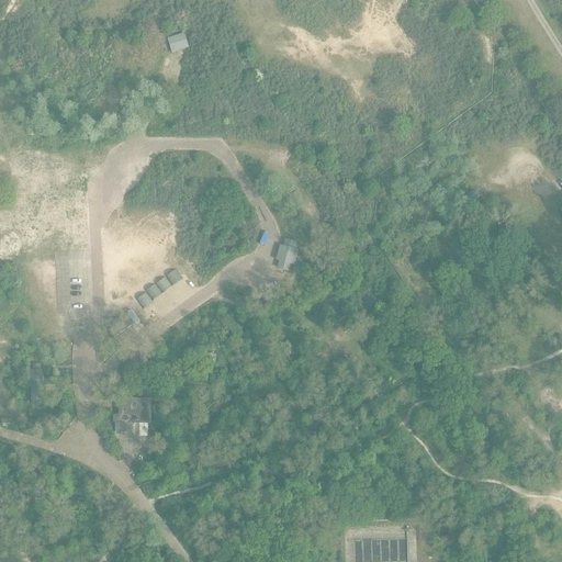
[(184,33),(167,38),(171,54),(189,48),(184,33)]
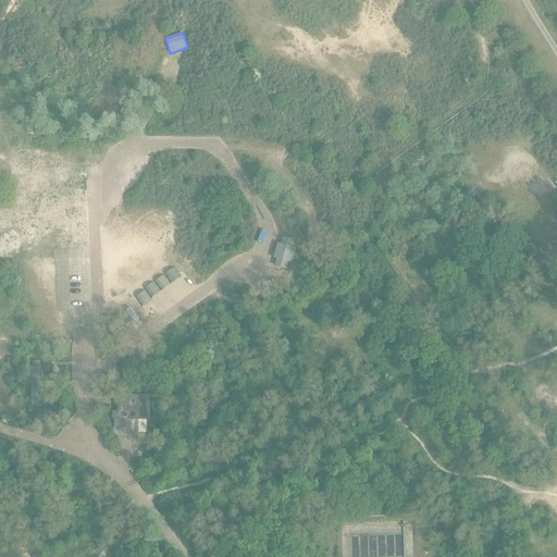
[(480,183),(471,190),(479,199),(487,192),(480,183)]
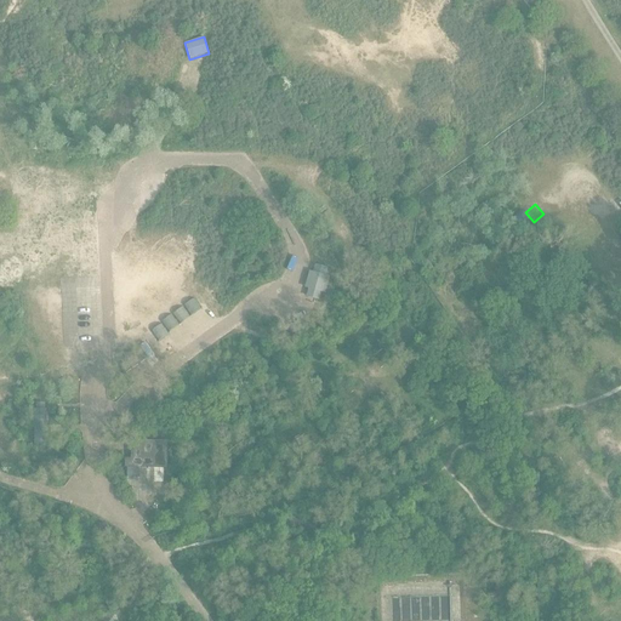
[(322,275),(323,268),(315,266),(313,274),(309,273),(306,288),(309,289),(307,297),(319,300),(320,292),(324,294),(329,278),(322,275)]
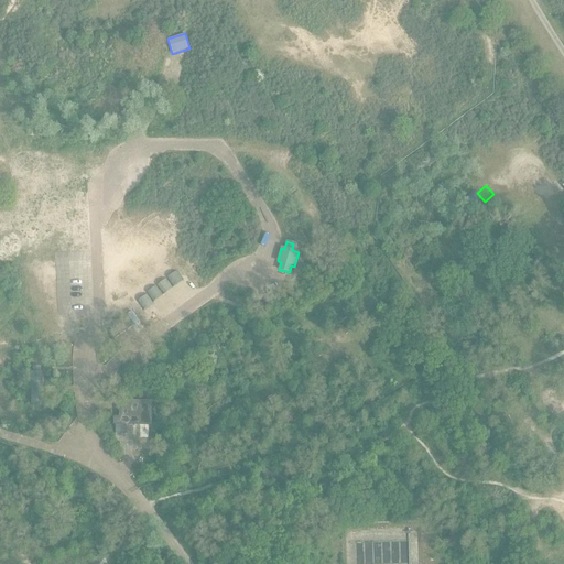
[(119,318),(127,331),(132,326),(125,315),(119,318)]
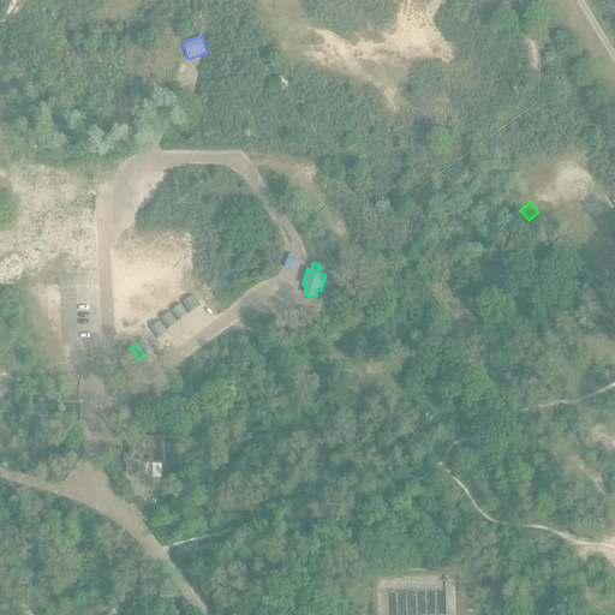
[(123,353),(131,365),(137,362),(129,348),(123,353)]
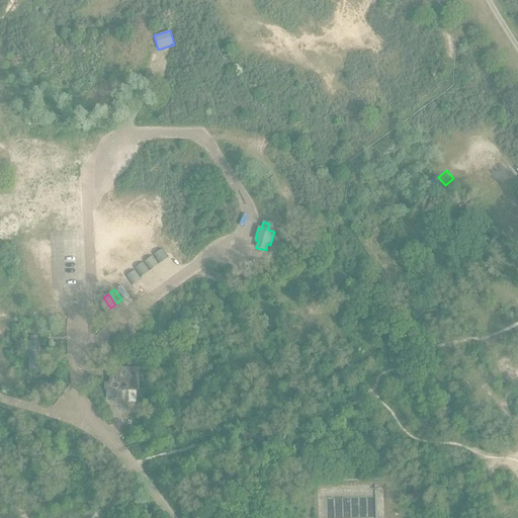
[(109,309),(103,300),(99,304),(105,312),(109,309)]
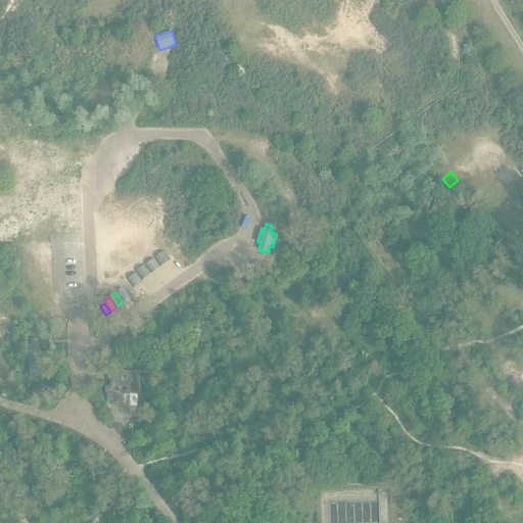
[(30,345),(29,345),(29,375),(39,375),(40,345),(39,345),(39,340),(37,340),(31,340),(30,340),(30,345)]
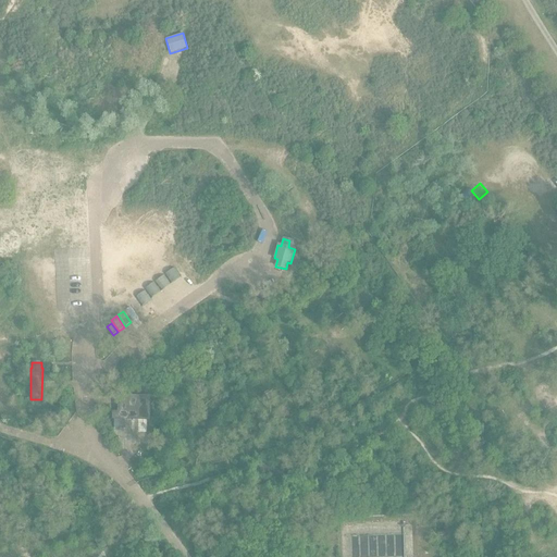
[(149,397),(148,397),(119,396),(119,415),(113,415),(113,419),(148,419),(149,397)]
